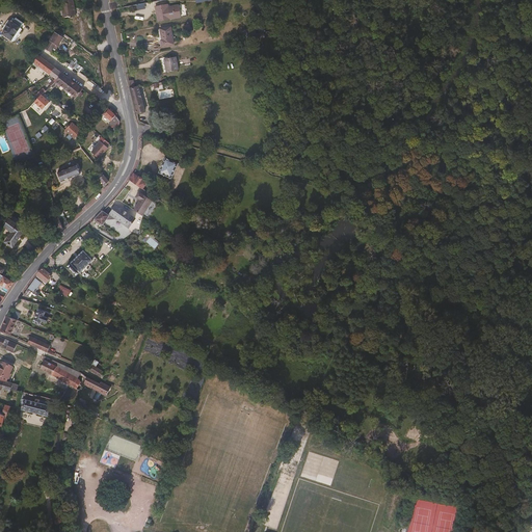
[(75,17),(73,0),(62,0),(63,4),(60,4),(61,18),(75,17)]
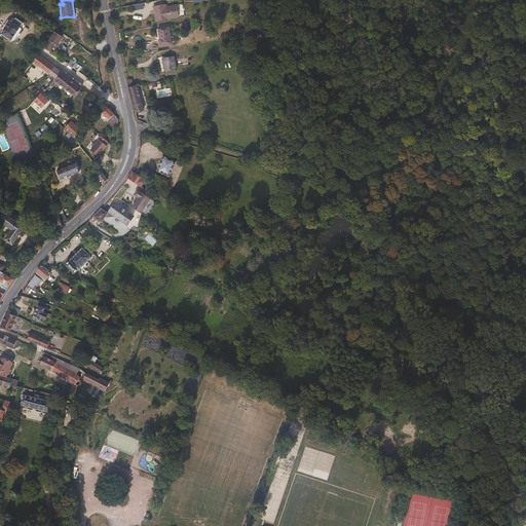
[(156,21),(180,16),(177,3),(167,5),(166,3),(153,5),(156,21)]
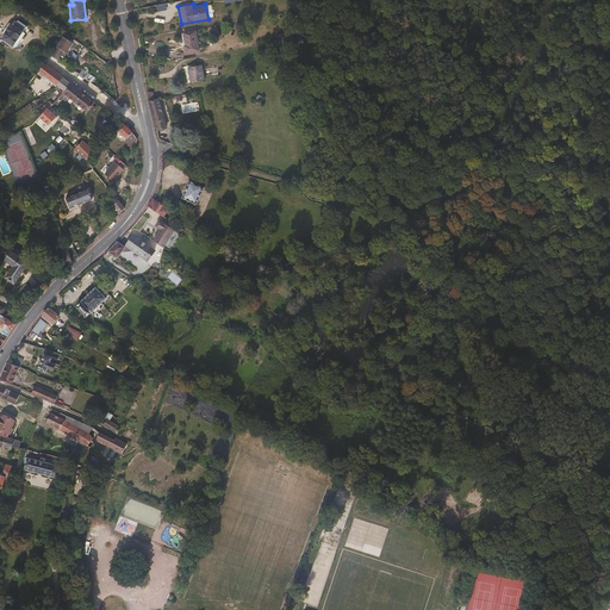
[(17,48),(25,35),(24,33),(24,31),(24,29),(26,25),(26,23),(22,20),(18,20),(17,22),(16,24),(13,25),(12,24),(11,24),(6,32),(1,39),(12,48),(13,47),(17,48)]
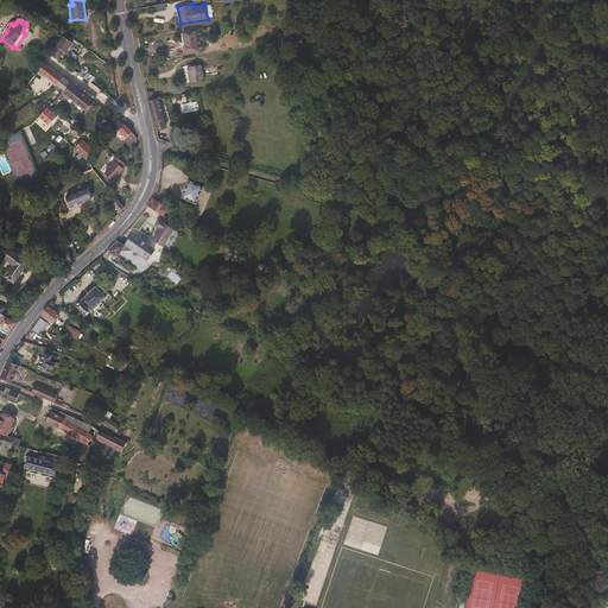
[(182,31),(185,52),(201,50),(197,29),(182,31)]
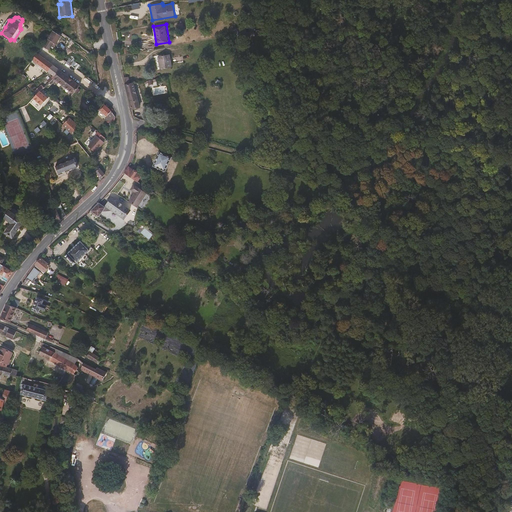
[(47,46),(52,40),(46,36),(42,42),(47,46)]
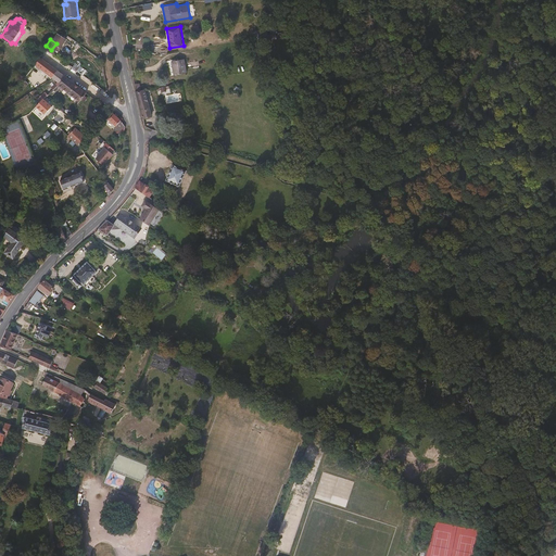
[(48,77),(55,70),(40,57),(33,65),(48,77)]
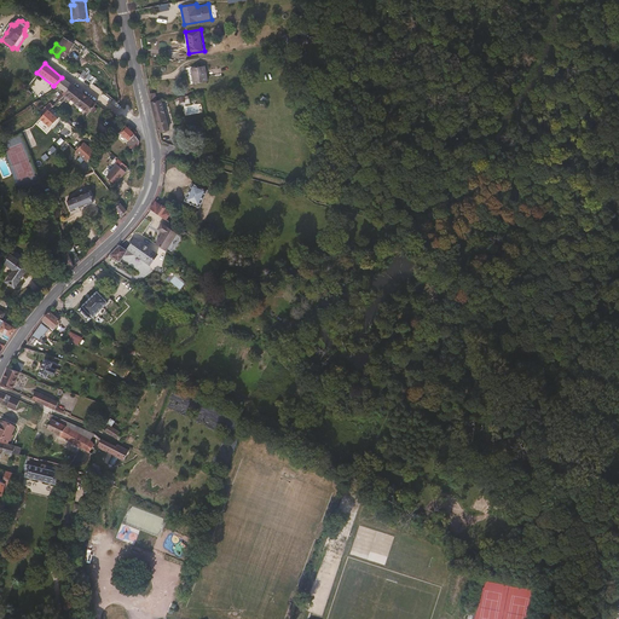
[(207,65),(191,67),(192,82),(208,81),(207,65)]
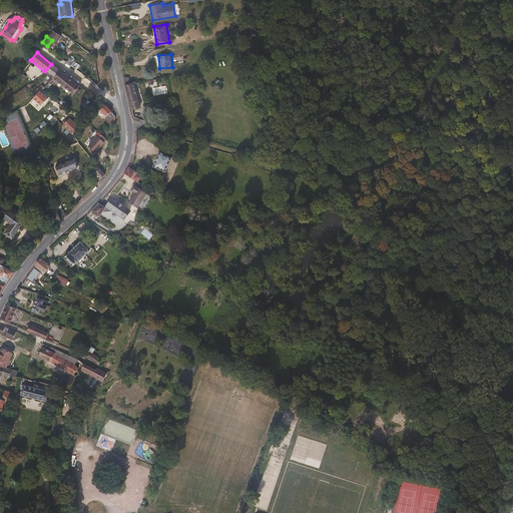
[(45,84),(58,69),(51,64),(44,71),(47,74),(41,81),(45,84)]
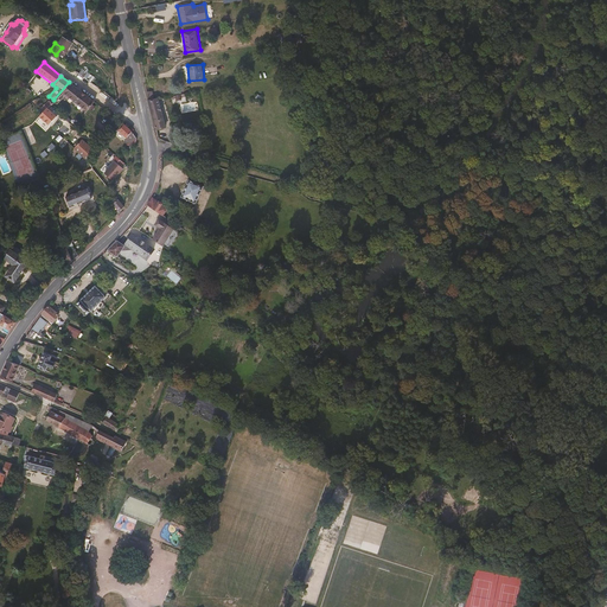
[(95,102),(69,82),(53,100),(51,102),(55,103),(63,95),(87,113),(95,102)]
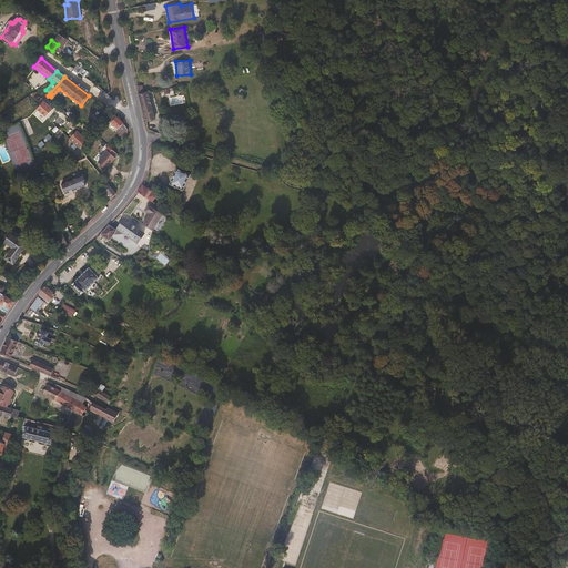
[(21,91),(26,85),(20,81),(17,84),(14,87),(21,91)]
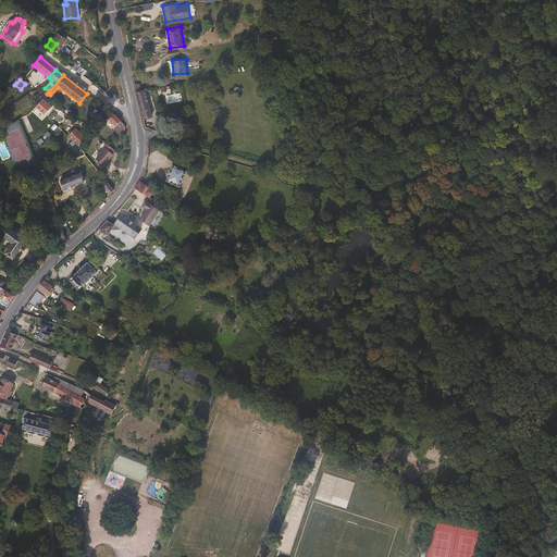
[(136,91),(144,119),(153,116),(146,88),(136,91)]
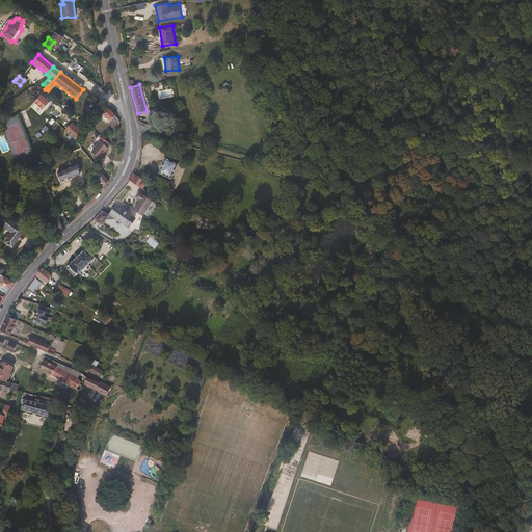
[(40,95),(45,89),(42,86),(34,94),(29,102),(31,105),(33,103),(40,95)]
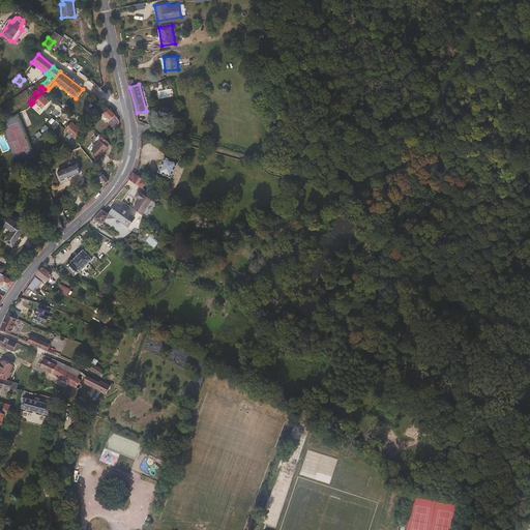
[(157,91),(158,98),(174,95),(173,88),(157,91)]
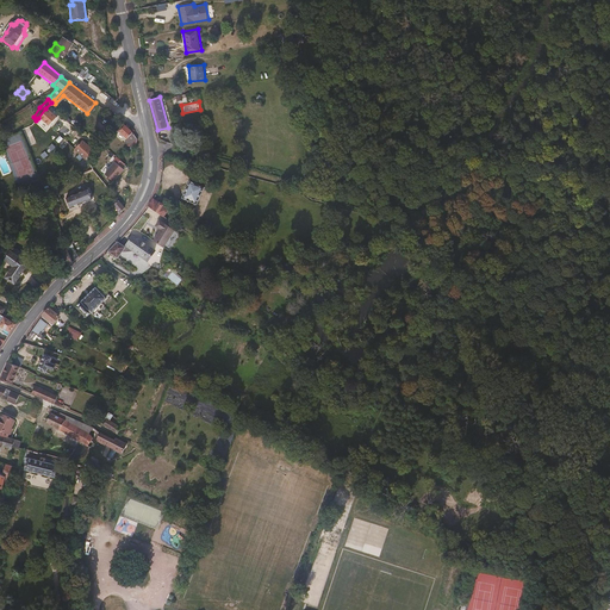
[(48,126),(55,118),(48,112),(45,109),(38,118),(48,126)]
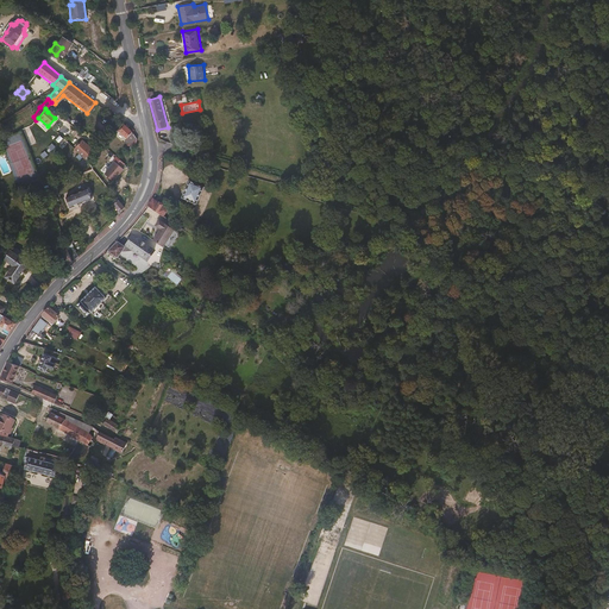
[(136,138),(135,136),(131,132),(121,124),(113,133),(123,142),(125,139),(131,145),(135,142),(136,138)]
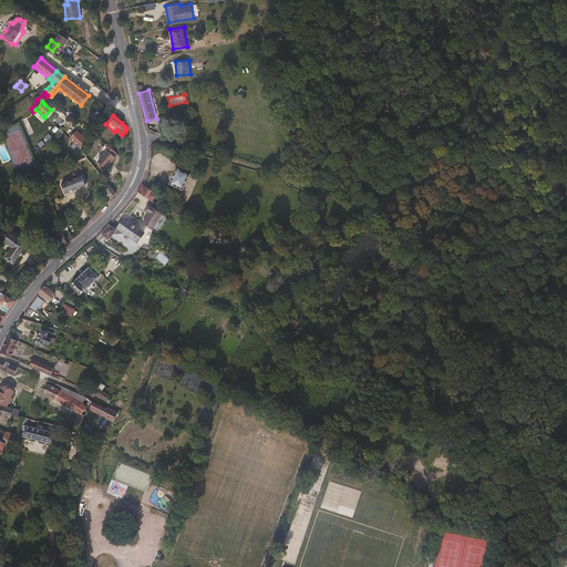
[(79,146),(86,137),(73,126),(72,125),(64,133),(71,140),(78,145),(79,146)]
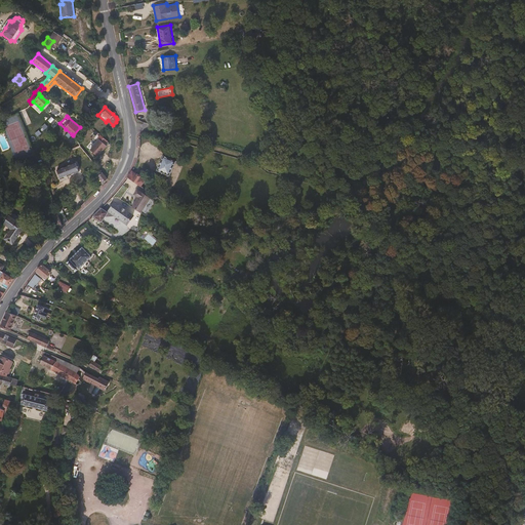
[(90,149),(97,157),(108,146),(99,138),(90,149)]
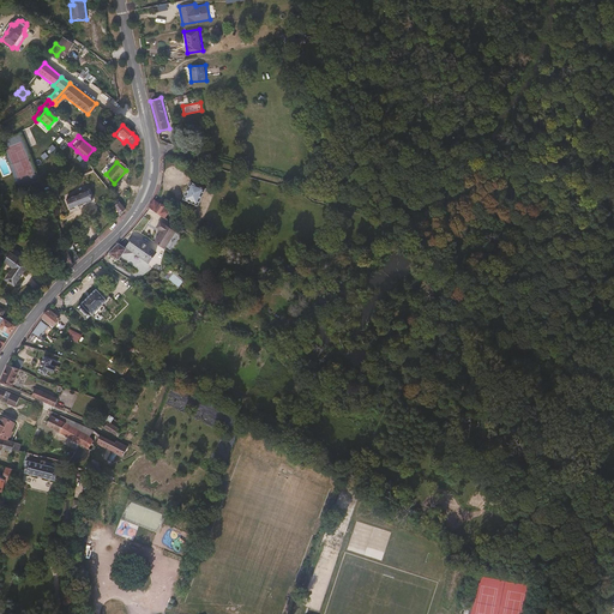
[(54,193),(52,188),(54,187),(53,181),(41,186),(42,190),(44,197),(46,200),(54,197),(54,196),(54,193)]
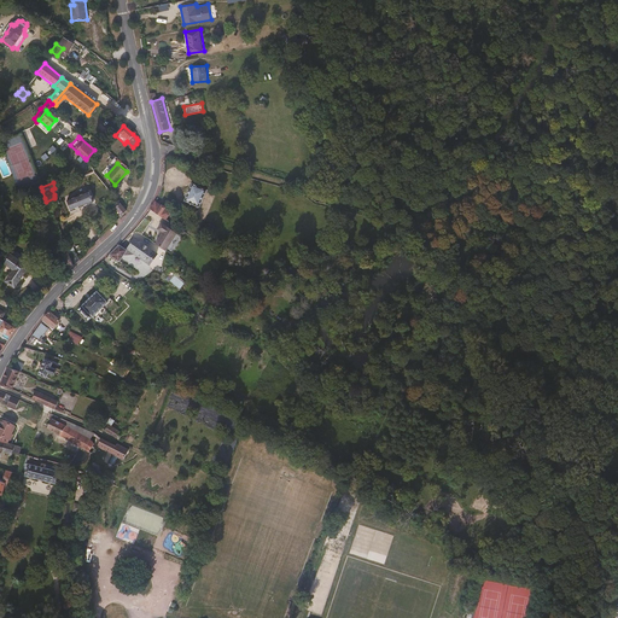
[(197,211),(205,193),(191,187),(182,204),(197,211)]
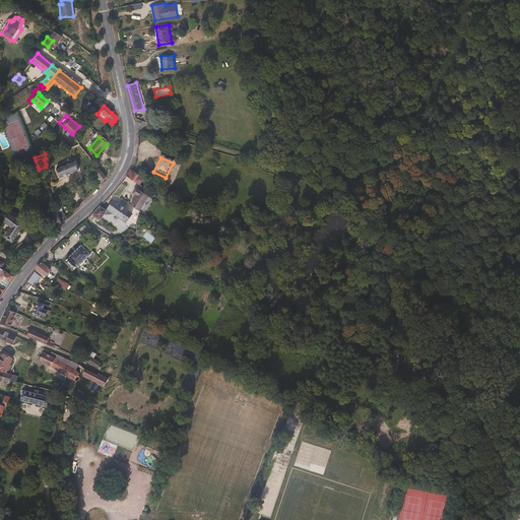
[(59,180),(78,172),(75,163),(56,170),(57,175),(59,180)]
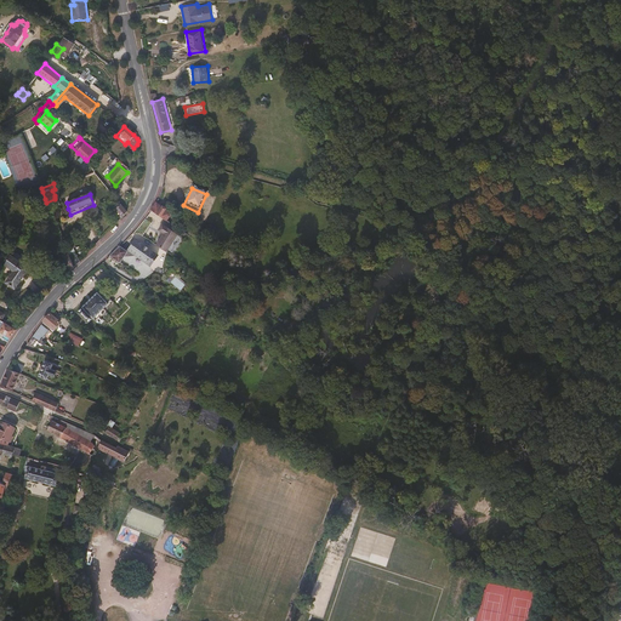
[(124,215),(118,206),(117,205),(110,211),(119,222),(124,215)]
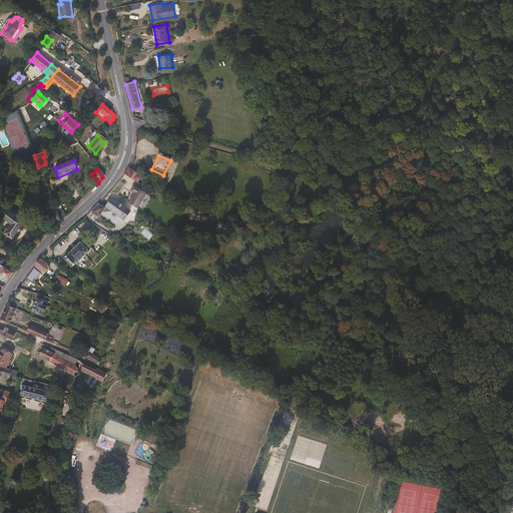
[(139,178),(127,170),(123,176),(135,185),(139,178)]
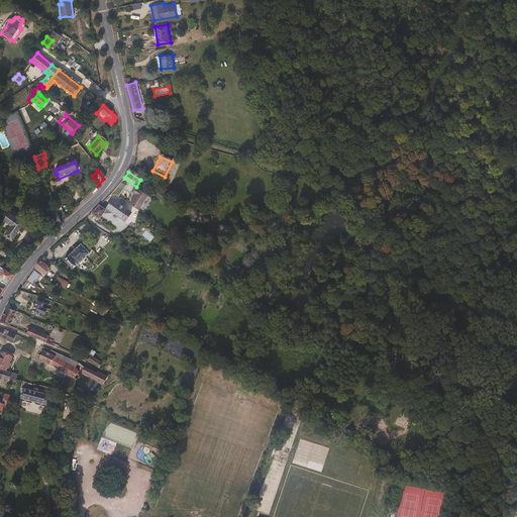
[(114,192),(119,195),(126,185),(121,182),(114,192)]
